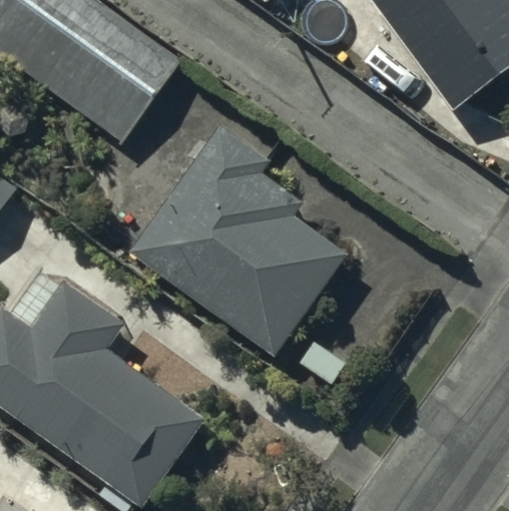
[(178,61),(93,0),(1,0),(0,1),(0,55),(120,142),(178,61)]
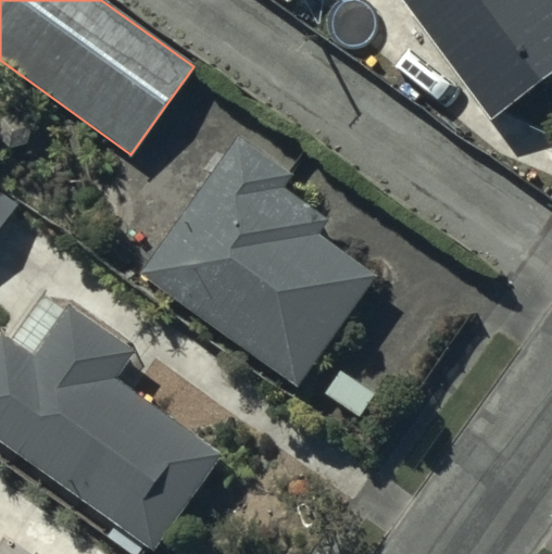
[(551,75),(551,0),(404,0),(491,118),(551,75)]
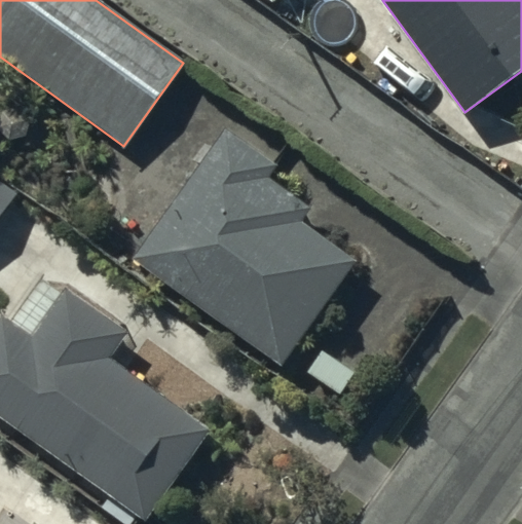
[(277,164),(227,128),(133,258),(281,365),(355,262),(299,221),(310,206),(269,176),(277,164)]
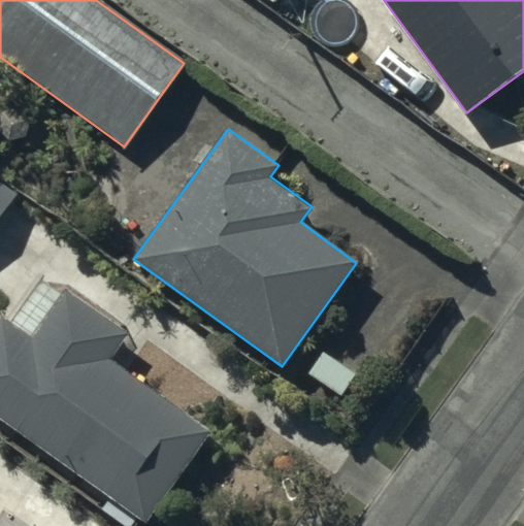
[(0,215),(15,195),(0,184),(0,215)]
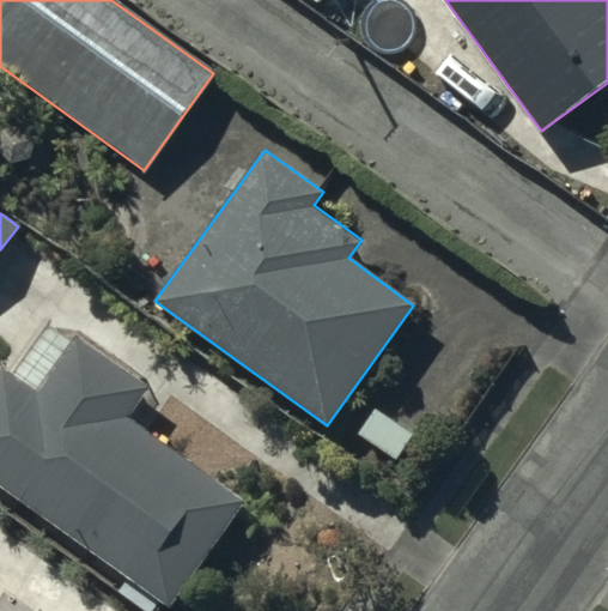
[(149,387),(79,339),(43,389),(4,362),(0,367),(0,482),(169,602),(242,498),(127,417),(149,387)]
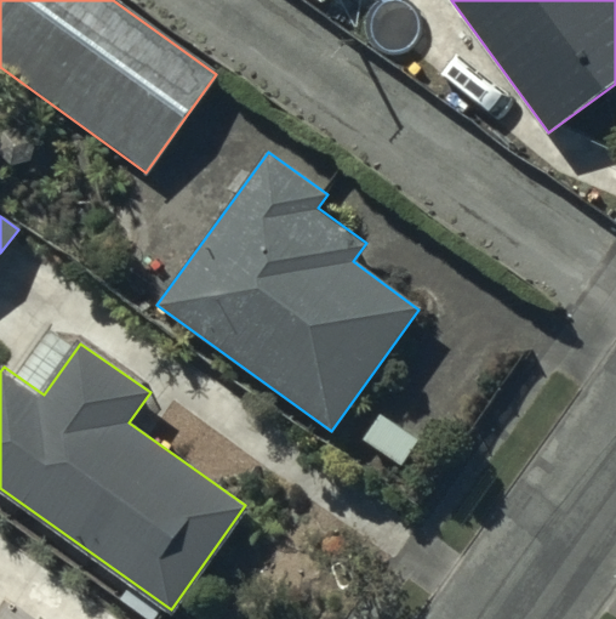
[(415,441),(381,416),(364,438),(398,463),(415,441)]
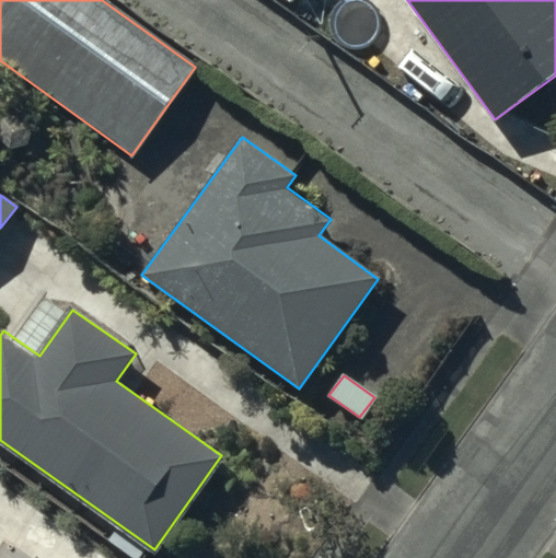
All buildings are outlined.
